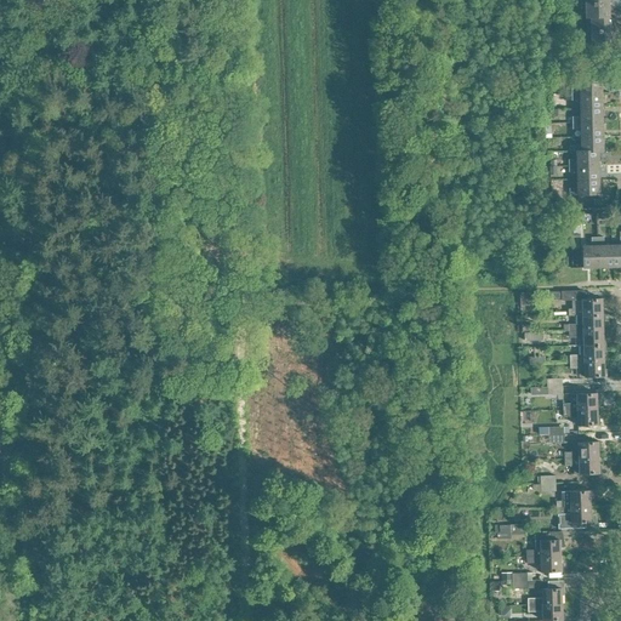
[(591,18),(610,17),(609,9),(613,9),(613,6),(617,6),(619,5),(620,5),(620,4),(620,3),(620,1),(617,0),(580,0),(581,9),(586,9),(586,18),(591,18)]
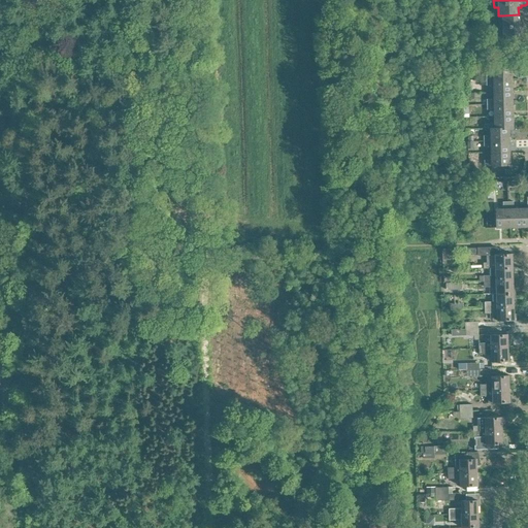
[(519,14),(502,15),(502,23),(498,23),(498,31),(502,31),(502,38),(523,38),(523,31),(526,31),(526,29),(527,29),(527,23),(526,23),(525,21),(523,21),(523,13),(519,14)]
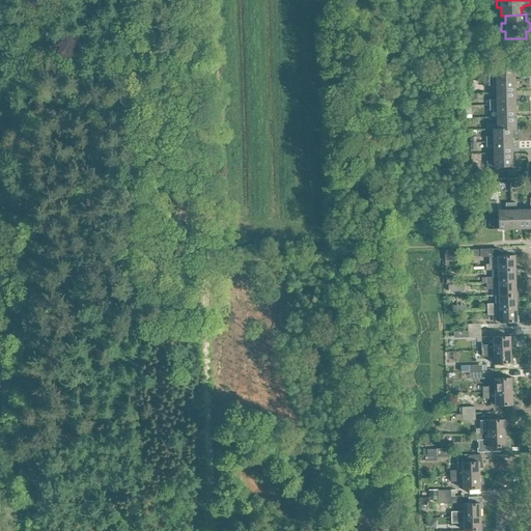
[(488,81),(514,80),(514,67),(496,67),(496,75),(488,76),(488,81)]
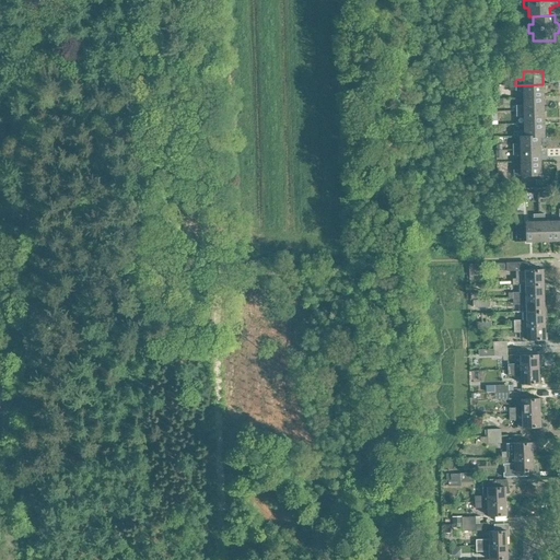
[(523,97),(543,97),(543,84),(515,85),(515,91),(523,91),(523,97)]
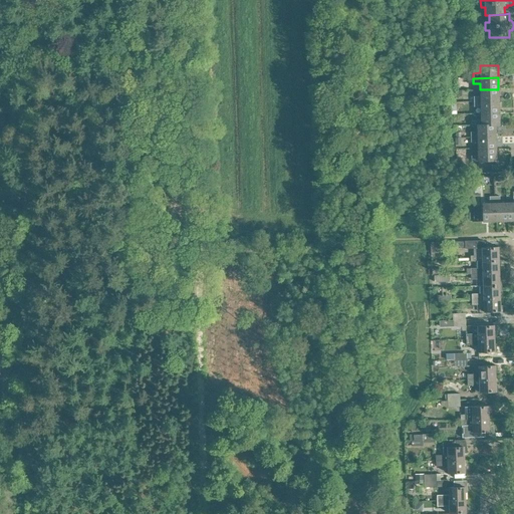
[(474,101),(499,101),(498,89),(480,89),(480,96),(473,96),(474,101)]
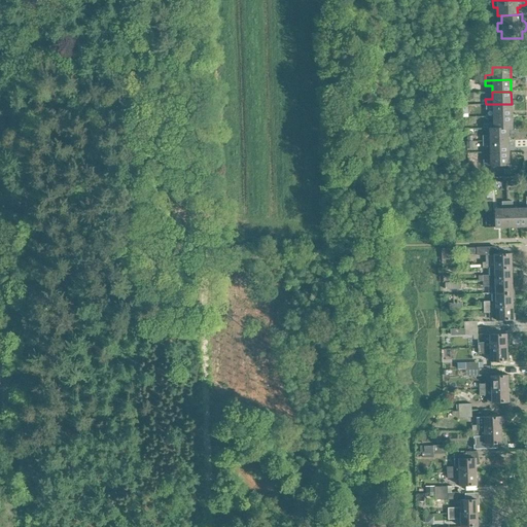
[(493,116),(512,115),(512,104),(486,104),(486,109),(493,109),(493,116)]
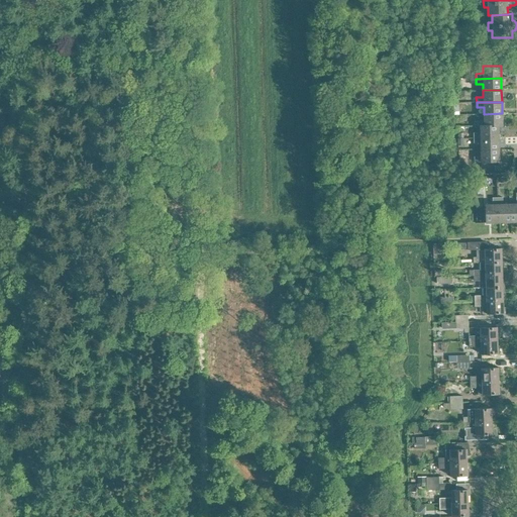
[(480,126),(498,126),(502,125),(502,113),(484,114),(484,120),(477,121),(477,126),(480,126)]
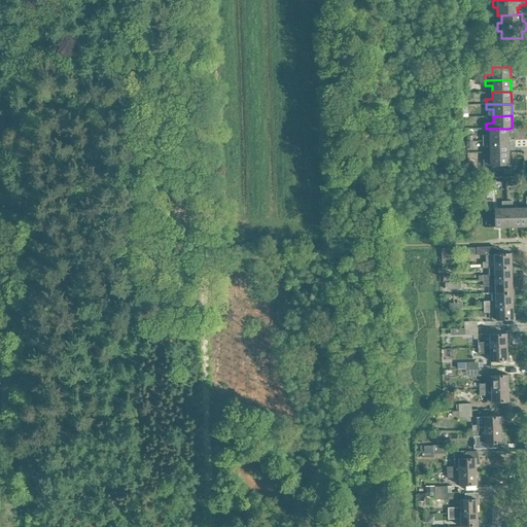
[(482,141),(507,140),(507,129),(489,129),(489,135),(482,135),(482,141)]
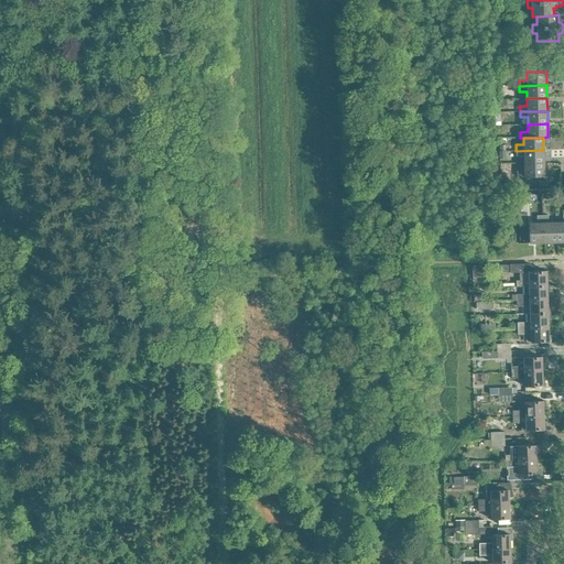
[(524,163),(544,163),(543,150),(516,151),(517,156),(524,156),(524,163)]
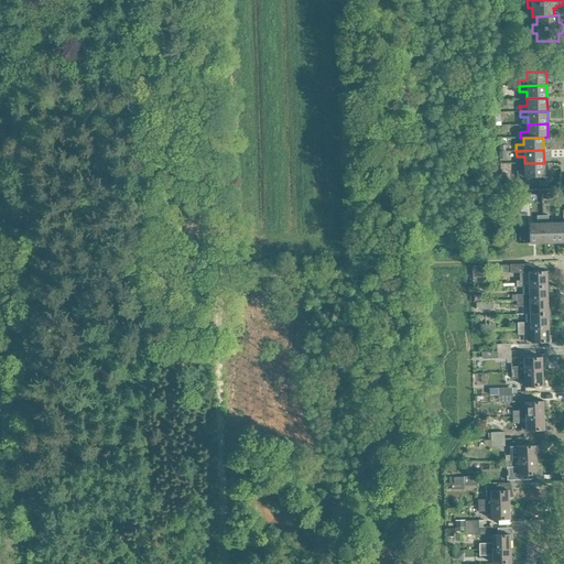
[(544,163),(524,163),(524,171),(517,171),(517,176),(524,176),(544,176),(544,163)]
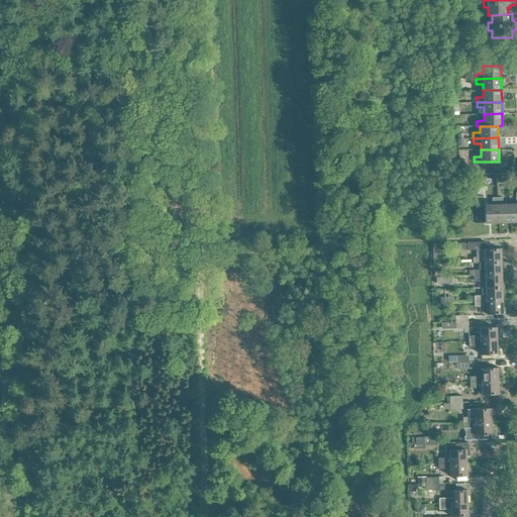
[(464,165),(460,172),(468,176),(472,169),(464,165)]
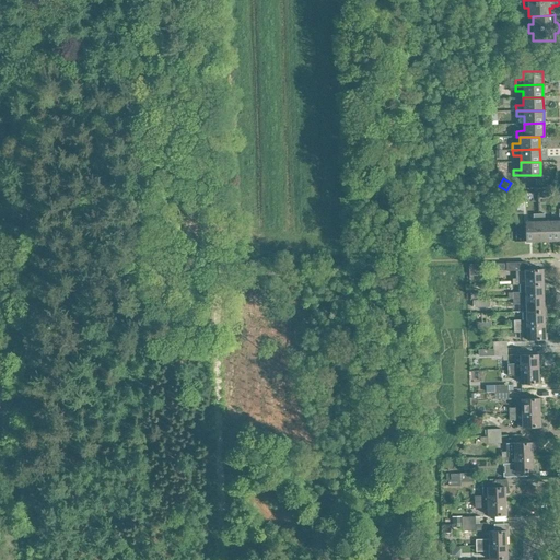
[(514,201),(524,201),(524,193),(514,193),(514,201)]
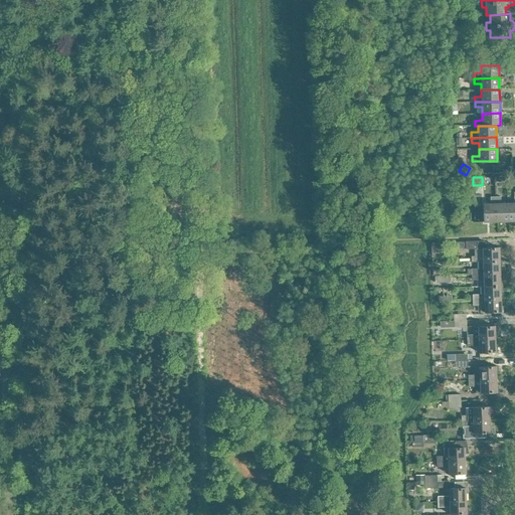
[(508,221),(507,203),(501,203),(500,196),(495,197),(496,221),(508,221)]
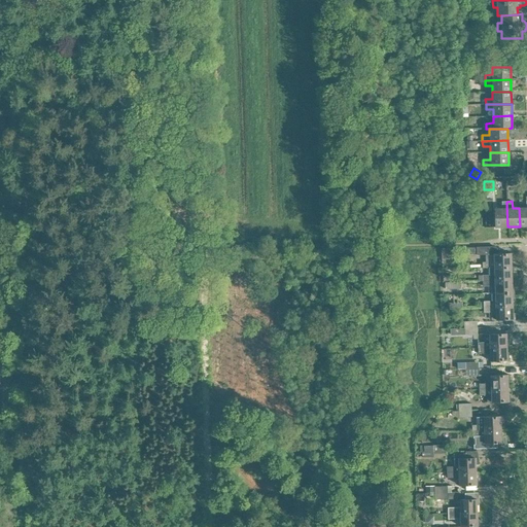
[(495,227),(507,226),(506,202),(501,202),(501,209),(494,209),(495,227)]
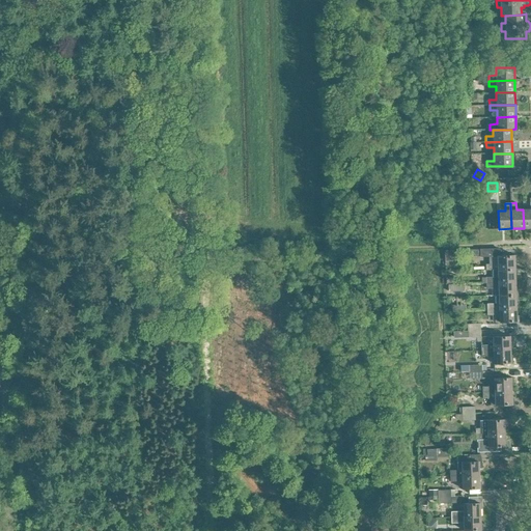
[(493,270),(514,269),(514,261),(516,261),(516,255),(493,256),(492,248),(480,249),(480,256),(480,257),(488,256),(488,264),(485,264),(485,270),(493,270)]
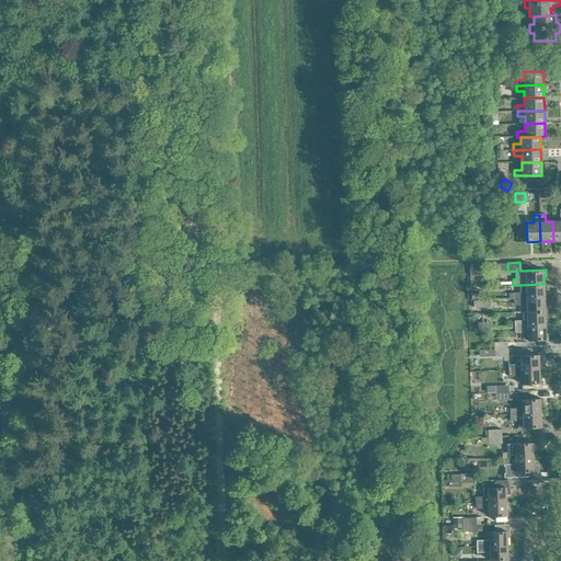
[(514,299),(544,298),(544,289),(546,289),(546,284),(544,284),(521,285),(521,286),(518,286),(519,292),(521,292),(521,293),(513,293),(514,299)]
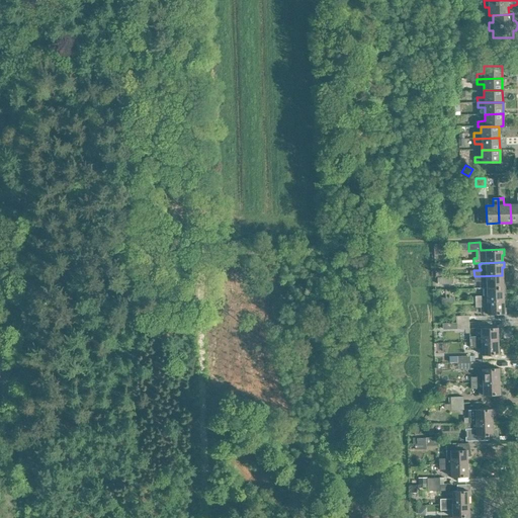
[(487,288),(505,287),(505,282),(503,282),(502,275),(475,276),(475,281),(487,281),(487,288)]
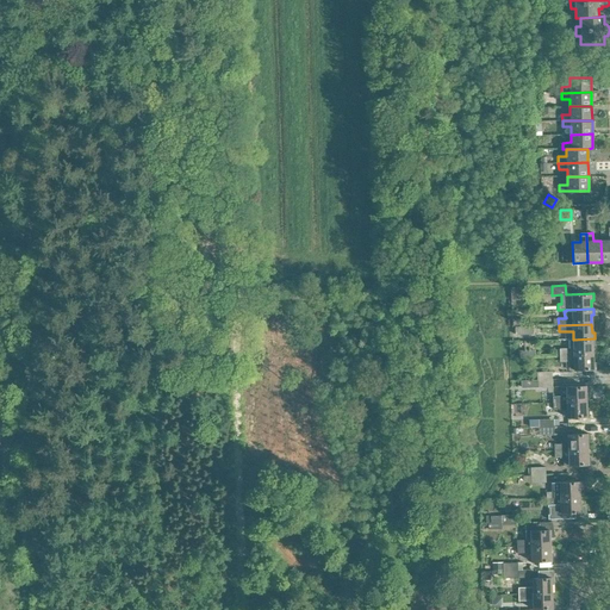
[(559,355),(592,354),(592,346),(595,346),(595,338),(573,340),(570,340),(570,341),(568,341),(568,349),(559,349),(559,355)]
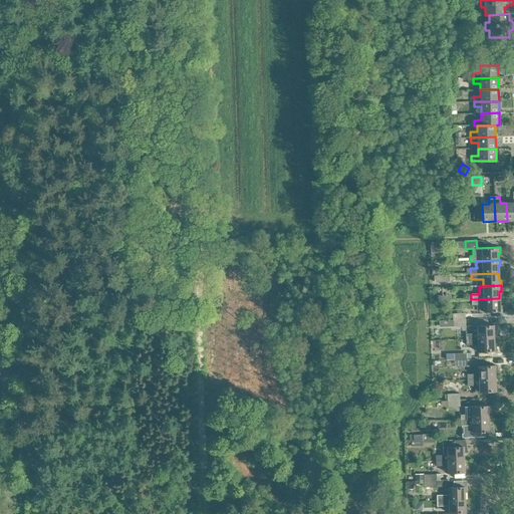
[(499,298),(471,299),(472,305),(479,304),(479,312),(502,311),(502,306),(500,306),(499,298)]
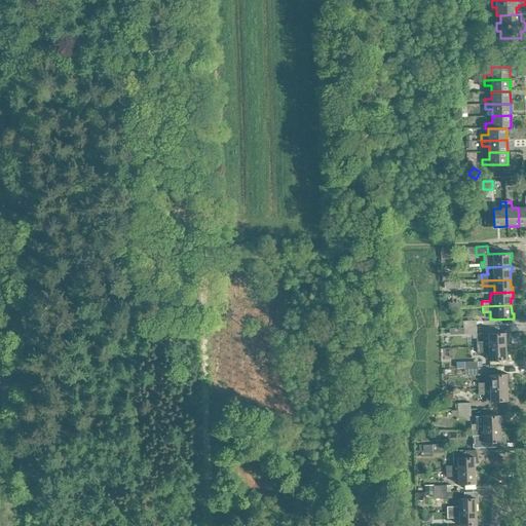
[(488,334),(483,334),(483,341),(477,342),(477,347),(505,346),(504,339),(506,339),(506,333),(488,334)]
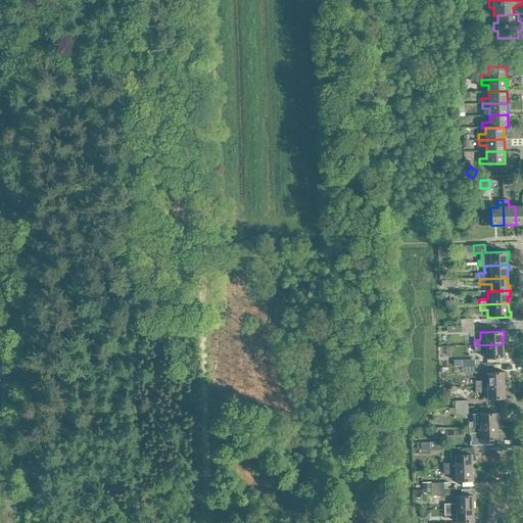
[(503,344),(474,345),(474,350),(486,350),(486,359),(505,358),(505,351),(503,352),(503,344)]
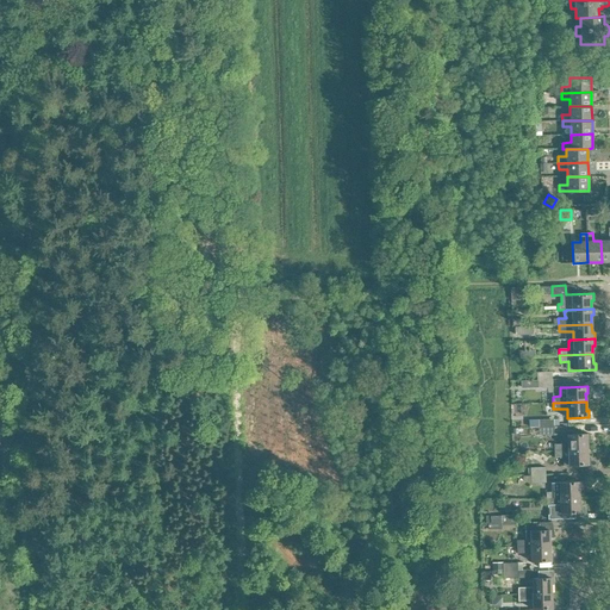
[(554,450),(587,449),(587,441),(590,441),(589,434),(562,435),(562,443),(554,444),(554,450)]
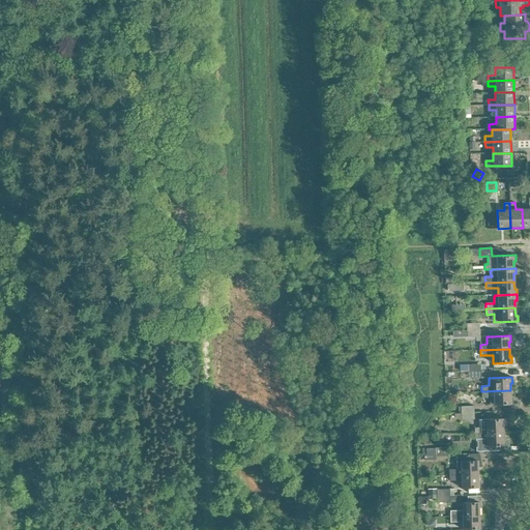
[(510,390),(481,391),(481,396),(490,396),(490,405),(512,404),(512,398),(510,399),(510,390)]
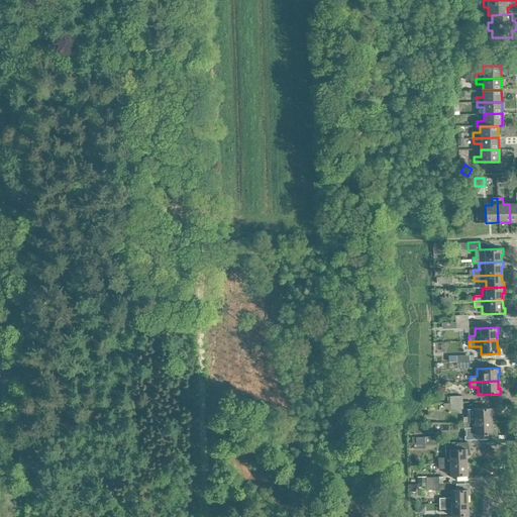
[(462,422),(491,421),(491,414),(493,414),(493,408),(475,409),(468,409),(468,417),(462,417),(462,422)]
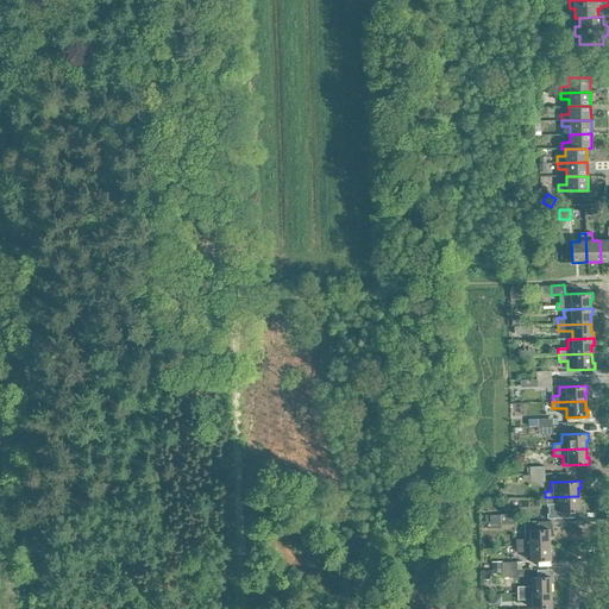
[(575,512),(582,512),(581,506),(578,506),(578,496),(545,497),(546,519),(575,518),(575,512)]
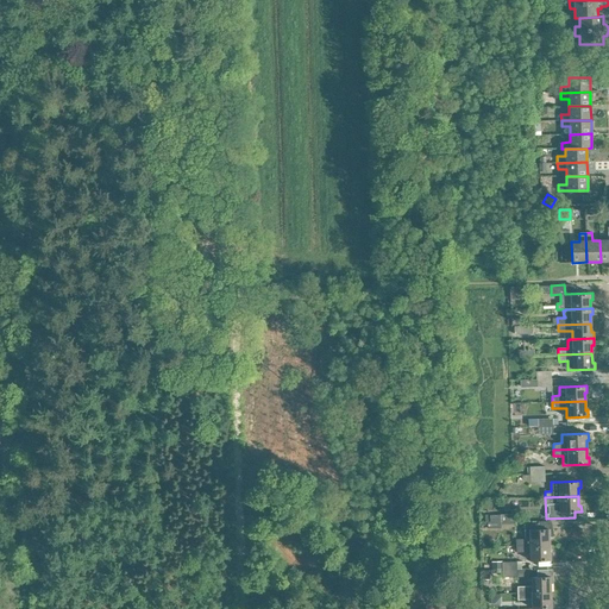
[(515,514),(489,515),(490,522),(501,522),(501,525),(515,525),(515,514)]
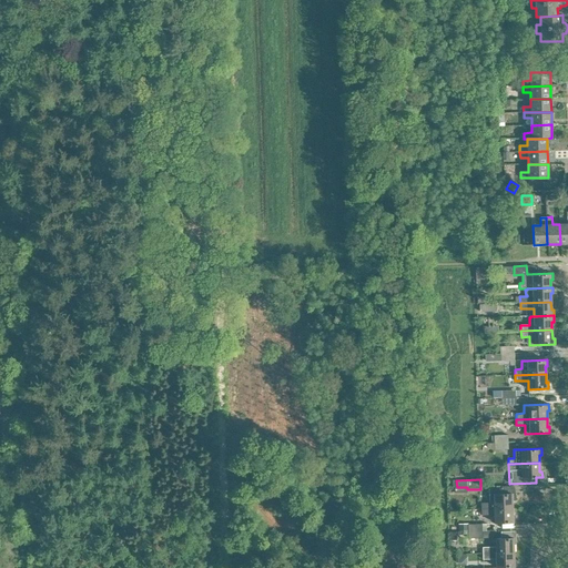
[(482,509),(511,508),(511,500),(516,500),(514,486),(501,486),(501,488),(488,489),(488,503),(480,503),(482,509)]
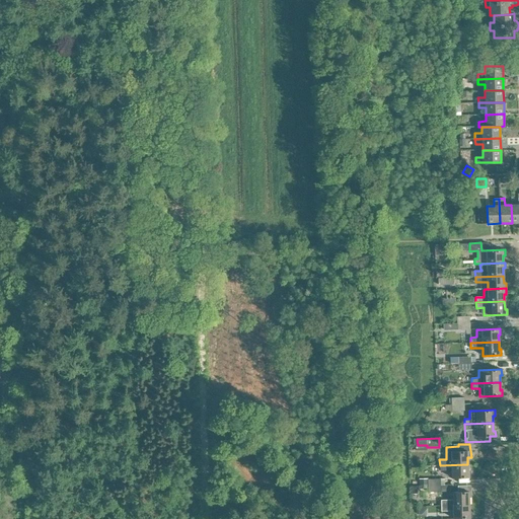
[(467,464),(440,465),(440,470),(452,470),(452,477),(470,477),(470,471),(468,471),(467,464)]
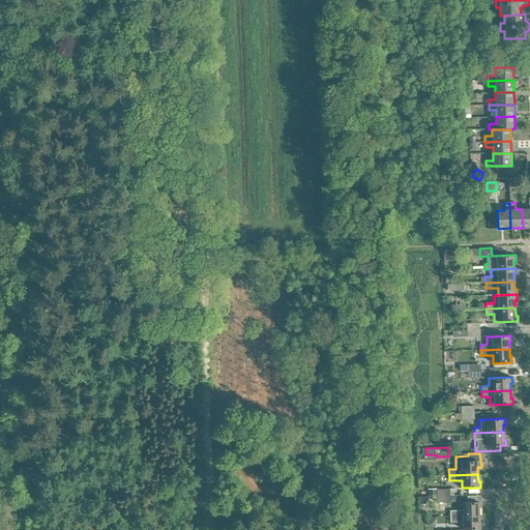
[(450,517),(479,516),(478,507),(481,507),(480,496),(467,496),(468,502),(462,502),(463,510),(450,510),(450,517)]
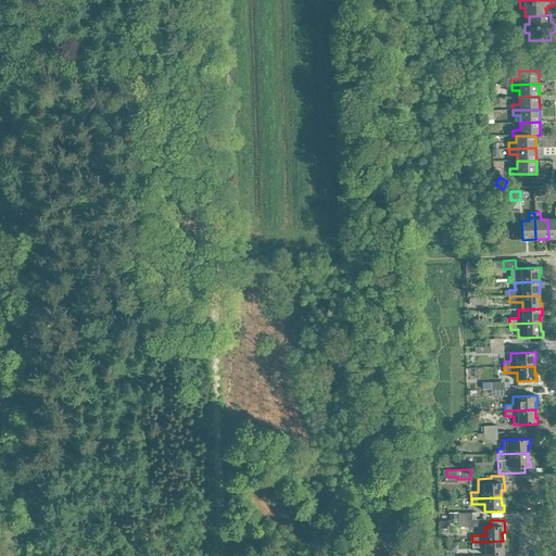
[(503,541),(472,542),(472,547),(485,547),(485,555),(505,555),(505,548),(503,548),(503,541)]
